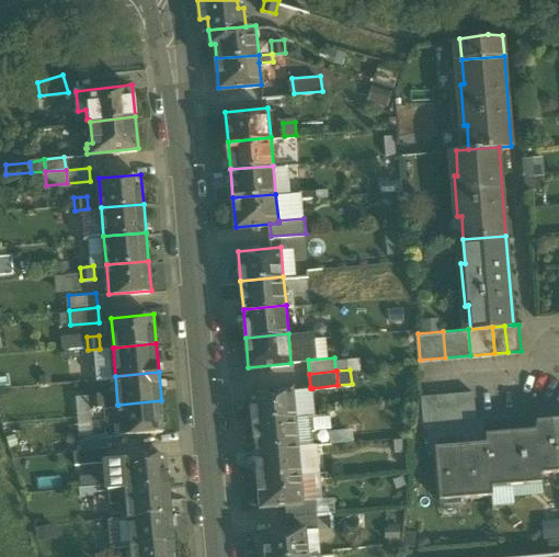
[(293,387),(250,390),(253,421),(296,417),(310,416),(315,415),(312,388),(310,388),(310,387),(293,389),(293,387)]
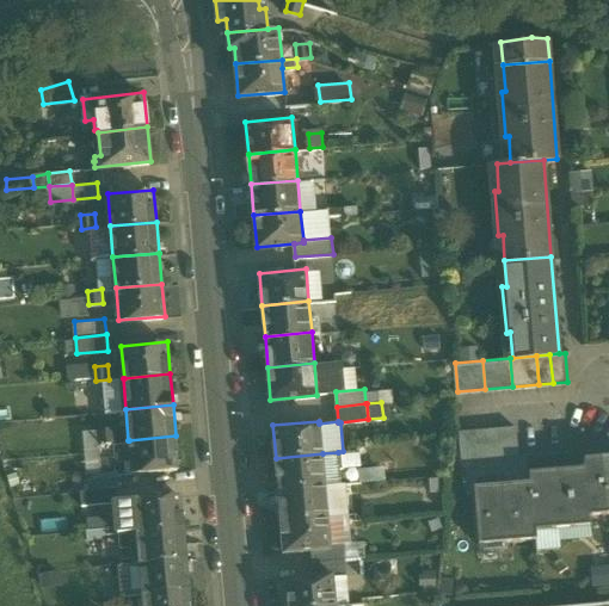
[(517,424),(488,426),(492,455),(520,452),(517,424)]
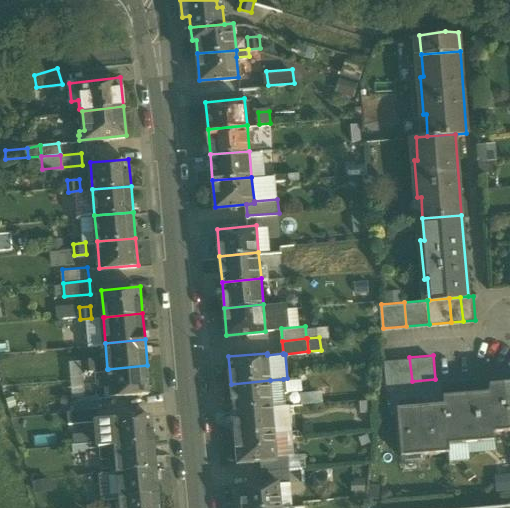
[(409,357),(385,359),(387,383),(412,381),(409,357)]
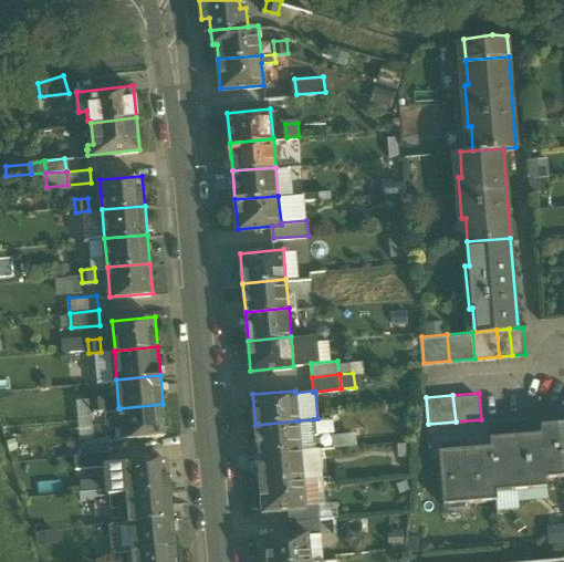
[(105,396),(92,397),(93,410),(106,409),(105,396)]
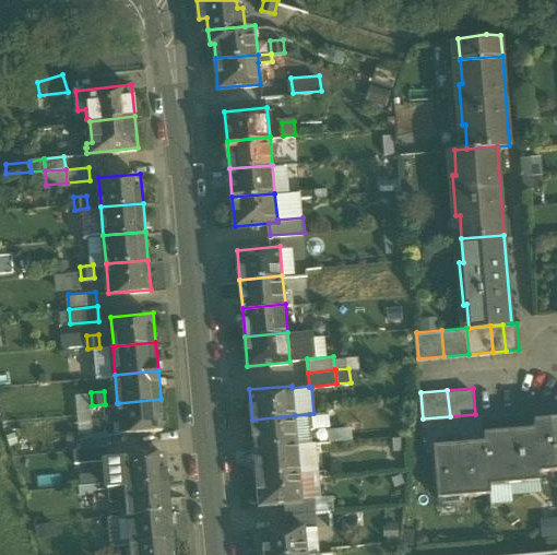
[(161,399),(118,403),(121,433),(163,428),(161,399)]
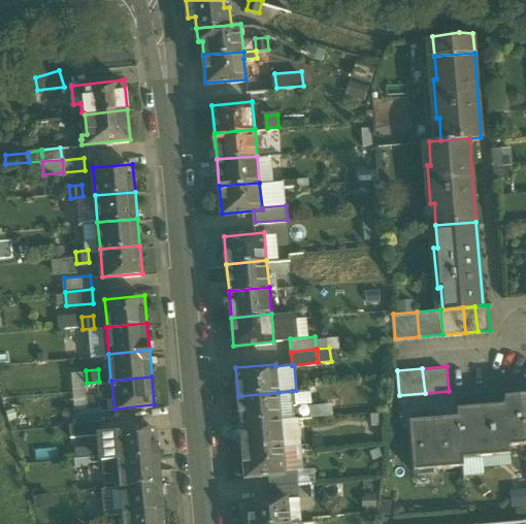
[(99,382),(87,383),(89,401),(101,400),(99,382)]
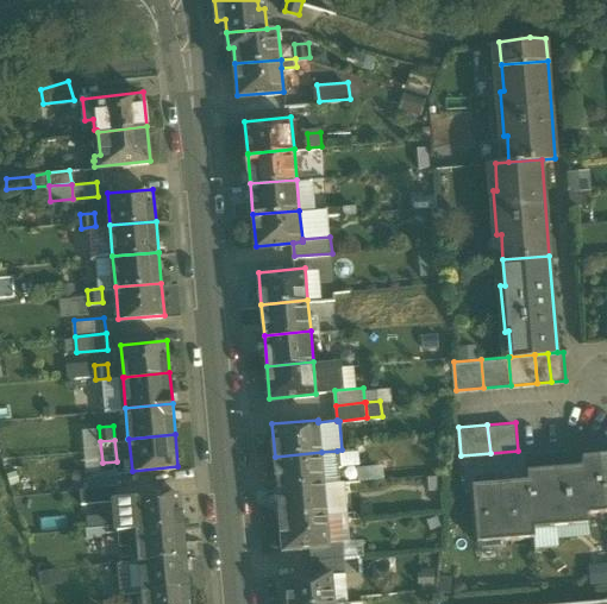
[(321,452),(275,457),(277,486),(324,483),(321,452)]
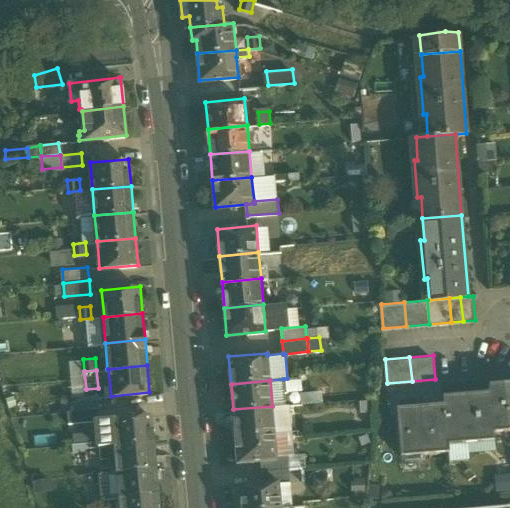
[(491,391),(444,395),(444,403),(445,403),(449,443),(496,439),(495,431),(509,429),(509,397),(508,381),(490,383),(491,391)]
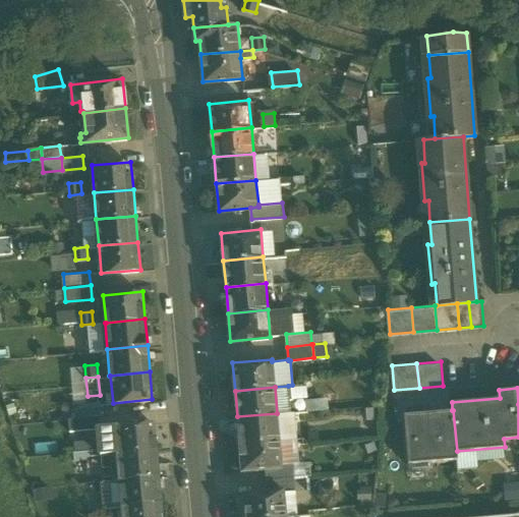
[(74,402),(75,418),(102,415),(101,400),(74,402)]
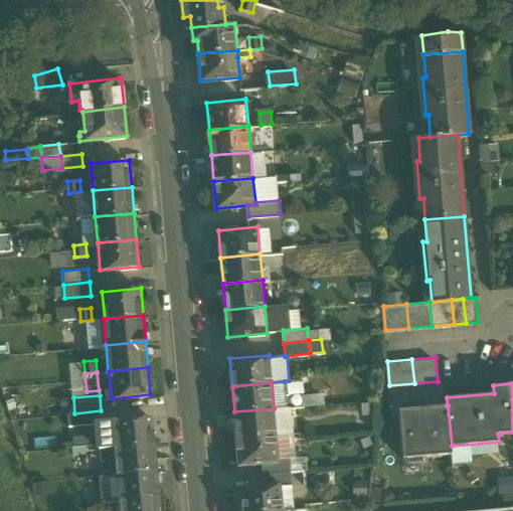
[(447,405),(399,409),(403,458),(453,454),(452,446),(448,405),(447,405)]
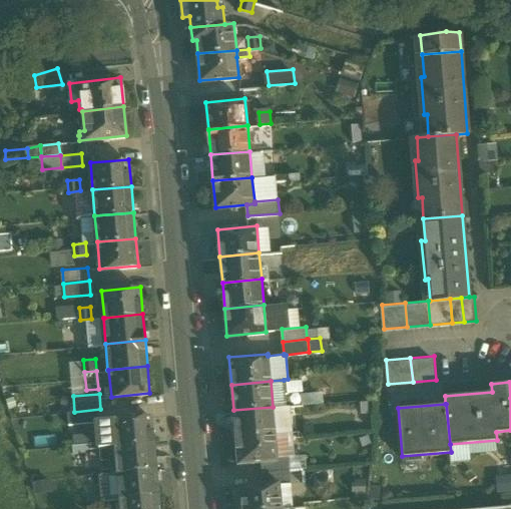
[(291,405),(273,407),(275,433),(293,431),(291,405)]
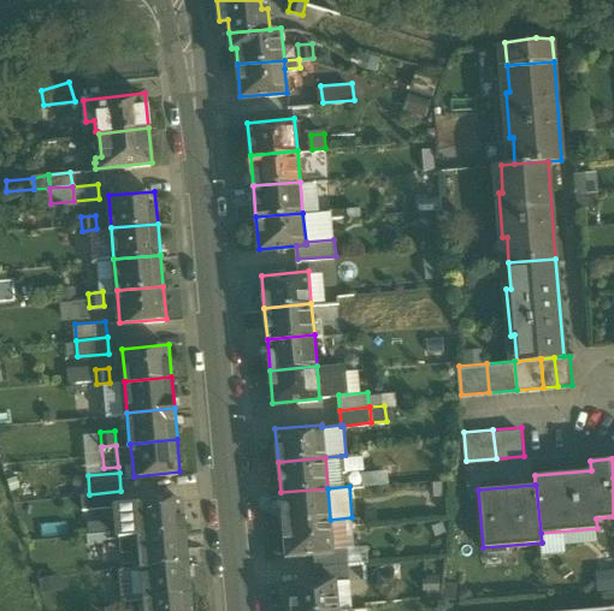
[(328,488),(281,492),(284,523),(330,520),(328,488)]
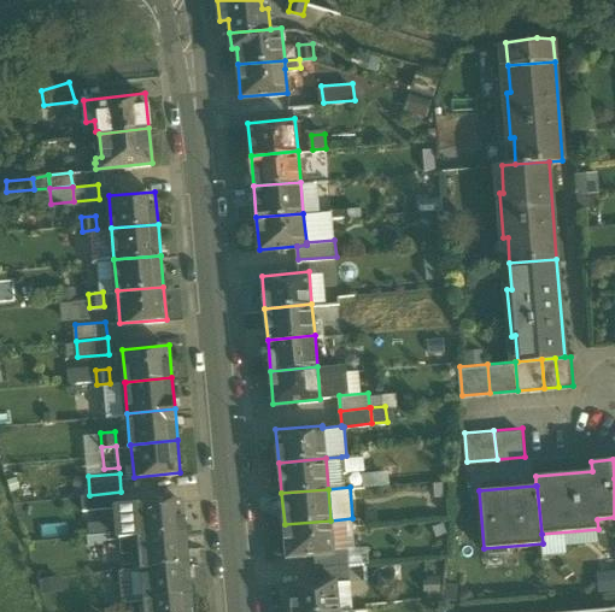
[(122,502),(121,492),(89,495),(82,495),(82,506),(122,502)]
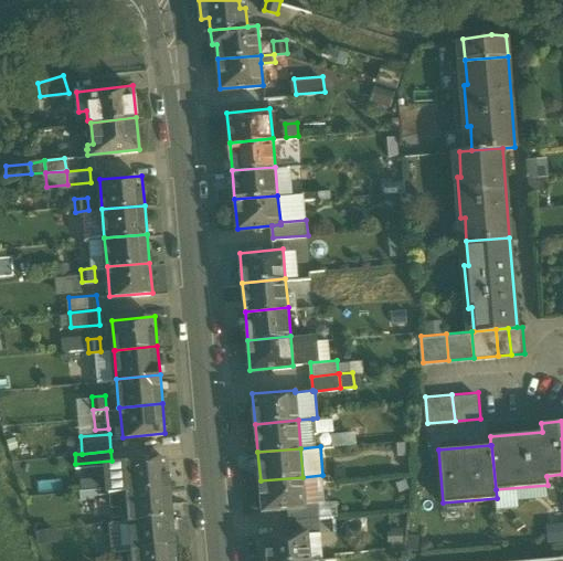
[(167,457),(124,462),(127,490),(170,487),(167,457)]
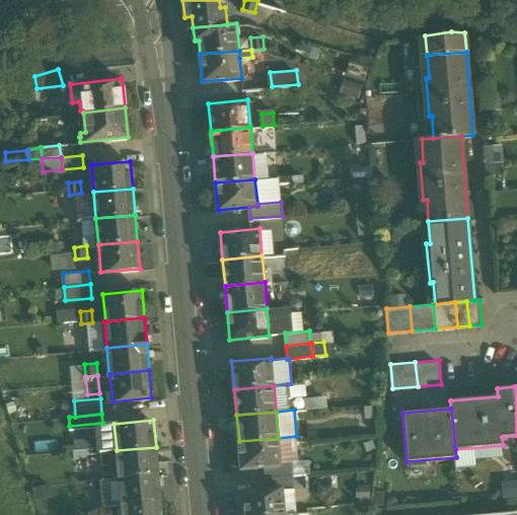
[(97,452),(117,450),(114,424),(94,425),(97,452)]
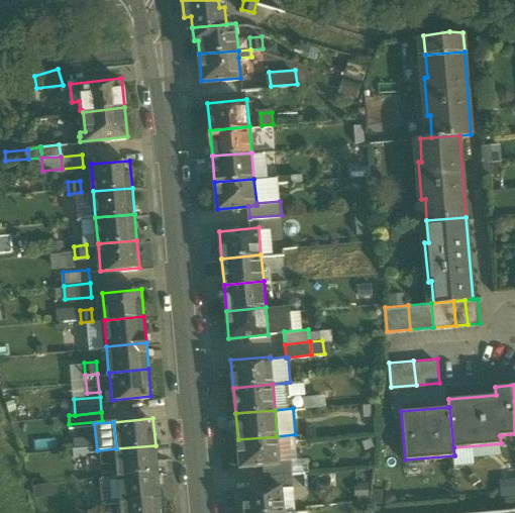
[(295,434),(277,436),(280,459),(292,458),(297,458),(295,434)]
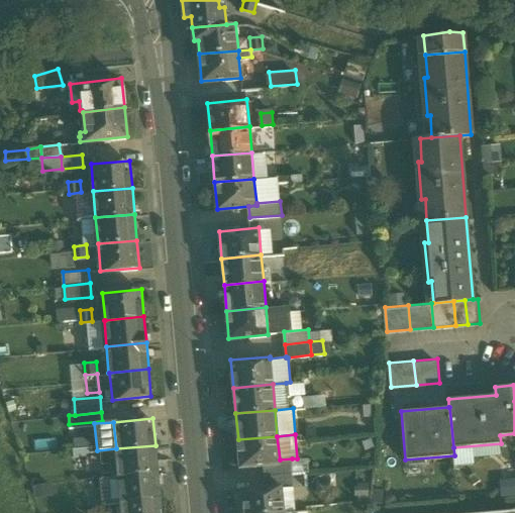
[(277,436),(238,439),(240,467),(264,465),(280,463),(280,459),(277,436)]
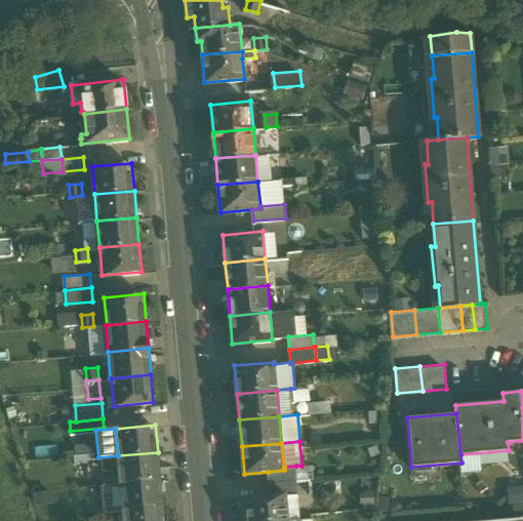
[(158,452),(118,455),(120,482),(160,479),(158,452)]
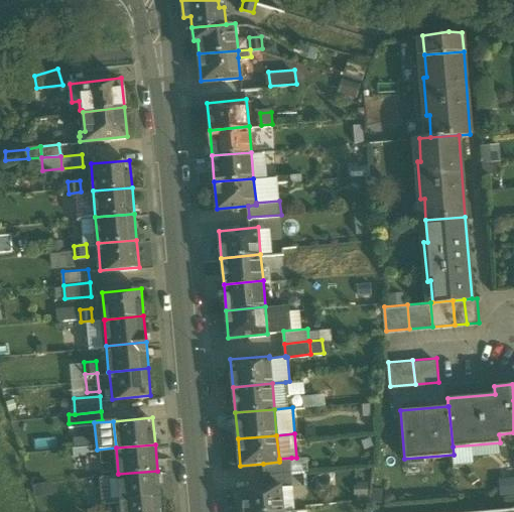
[(279,462),(263,464),(264,475),(292,473),(291,458),(279,459),(279,462)]
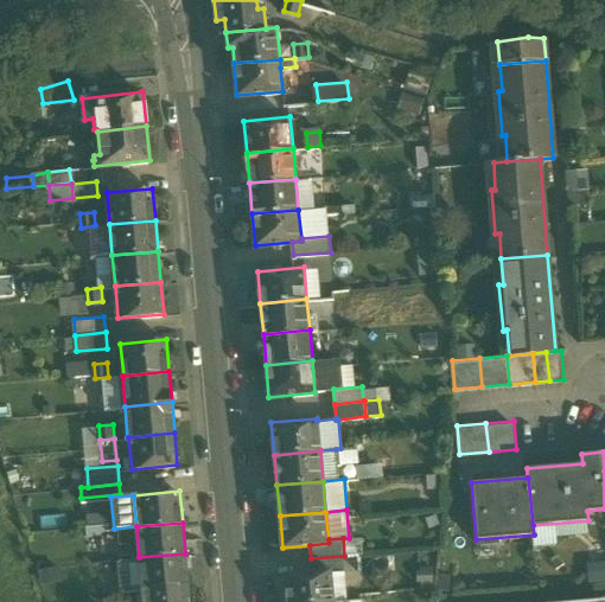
[(185,554),(139,557),(142,588),(188,583),(185,554)]
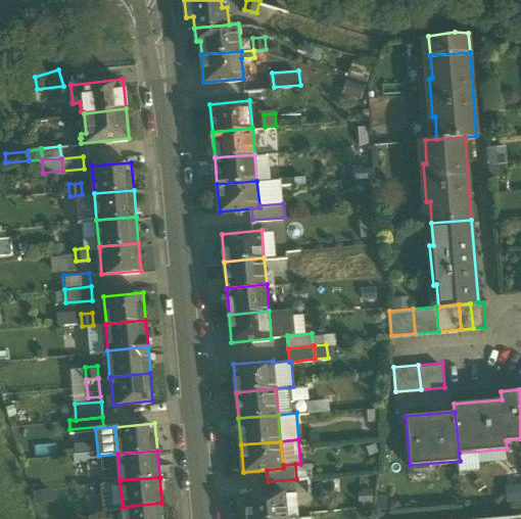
[(296,479),(268,481),(270,492),(285,490),(285,491),(297,490),(296,479)]
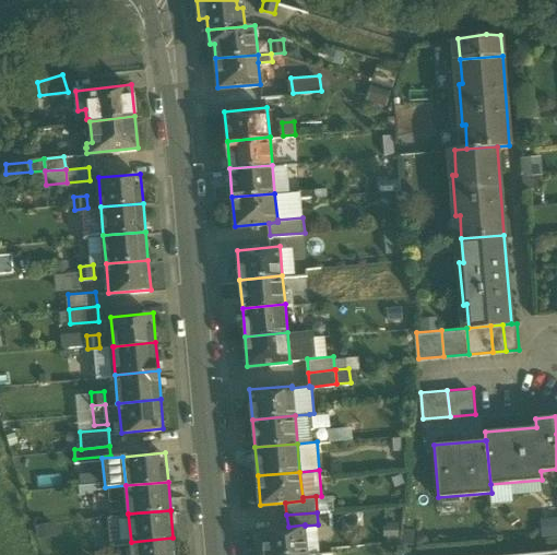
[(556,514),(538,514),(538,530),(556,530),(556,514)]
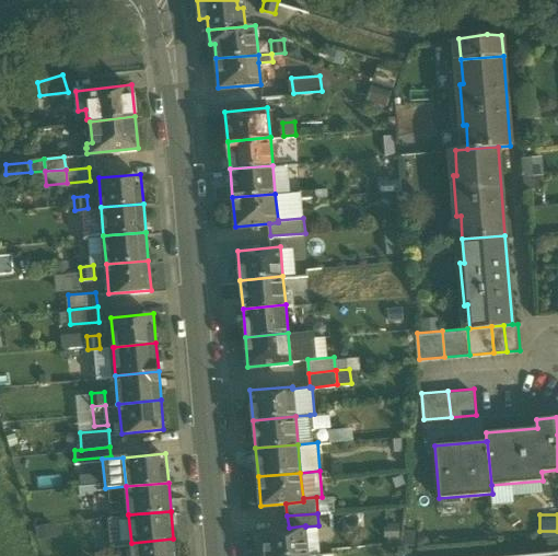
[(289,528),(263,530),(265,555),(300,555),(307,555),(305,526),(305,525),(289,528)]
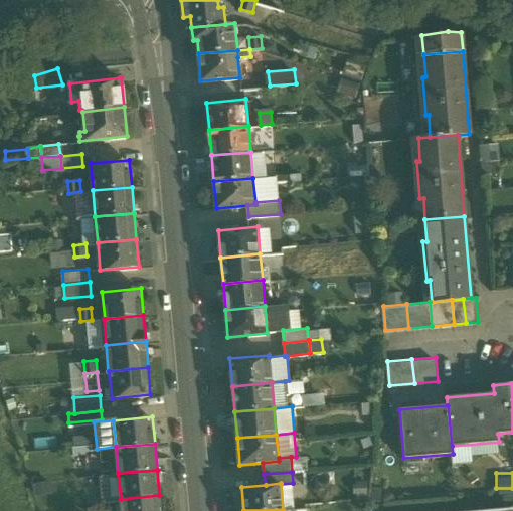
[(121,499),(120,499),(121,510),(160,510),(159,495),(121,499)]
